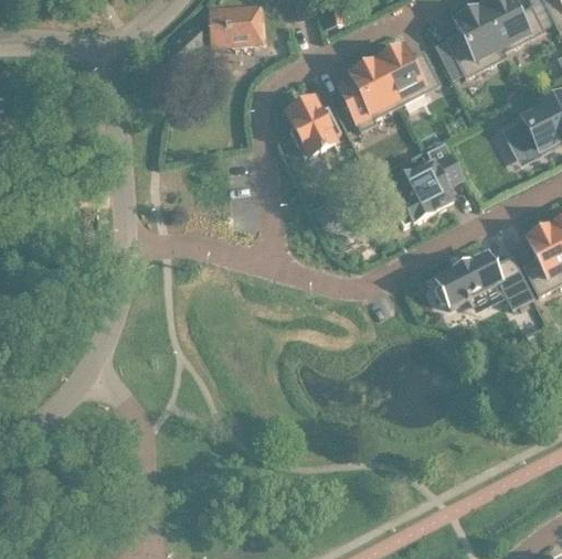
[(297,0),(299,10),(316,7),(314,0),(297,0)]
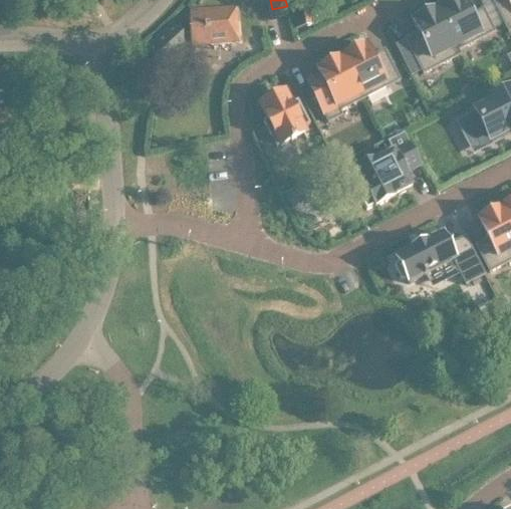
[(439,0),(435,2),(461,52),(462,52),(460,47),(496,29),(484,6),(471,12),(465,0),(439,0)]
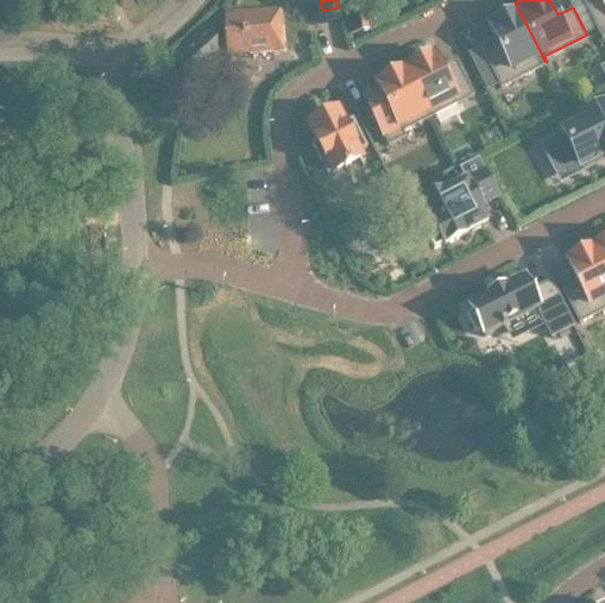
[(585,0),(603,35),(604,33),(604,0),(585,0)]
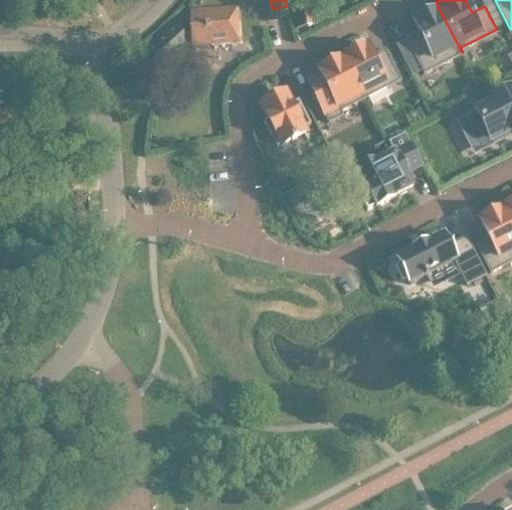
[(316,23),(312,1),(294,5),(298,26),(316,23)]
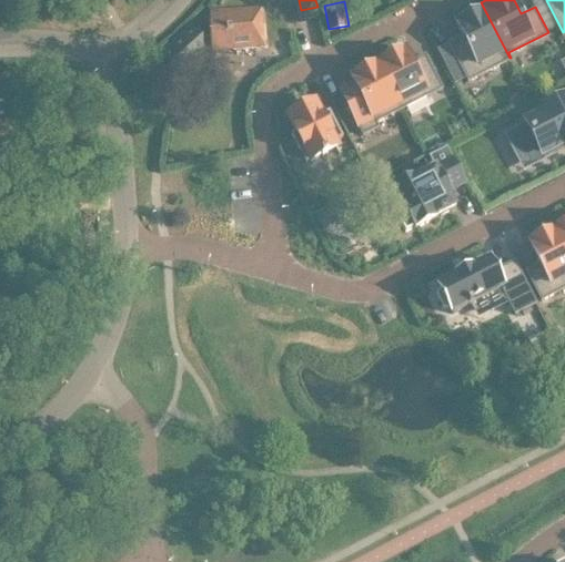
[(468,79),(510,58),(481,2),(481,3),(483,8),(477,10),(476,6),(460,14),(462,18),(456,21),(462,32),(449,40),(452,48),(466,74),(468,79)]
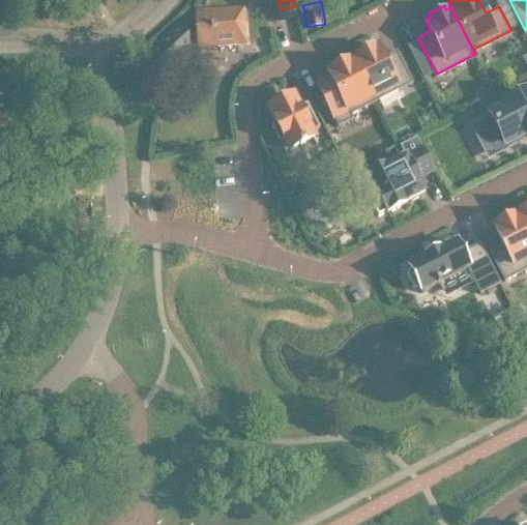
[(199,45),(247,39),(243,4),(196,6),(199,45)]
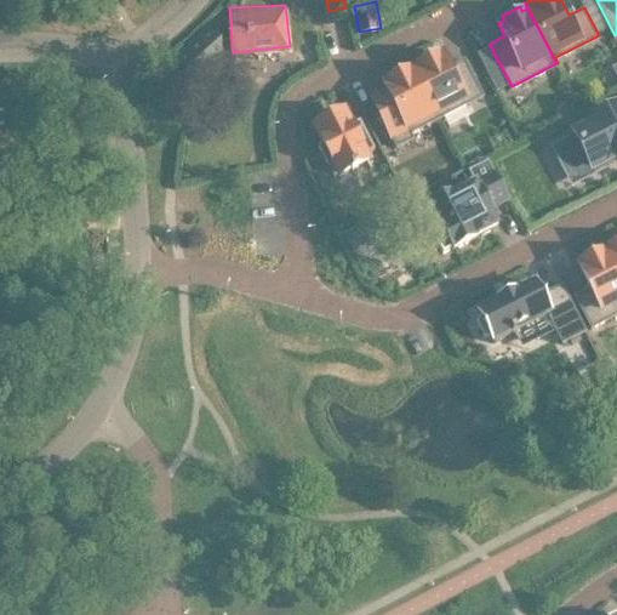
[(222,51),(232,50),(228,26),(220,26),(215,30),(209,23),(172,56),(199,84),(223,61),(222,51)]
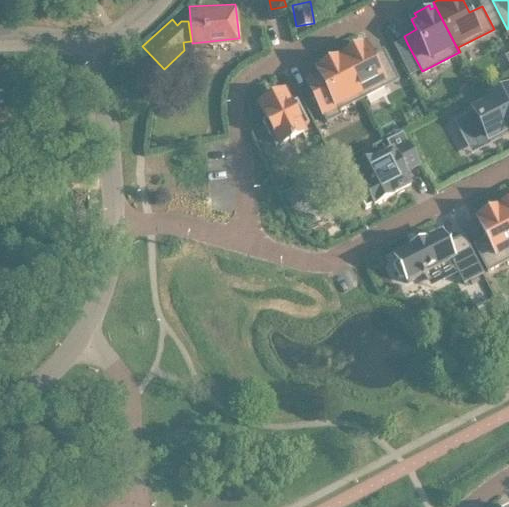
[(340,50),(339,51),(362,96),(399,77),(383,46),(371,53),(365,43),(360,45),(358,41),(344,48),(346,52),(342,55),(340,50)]
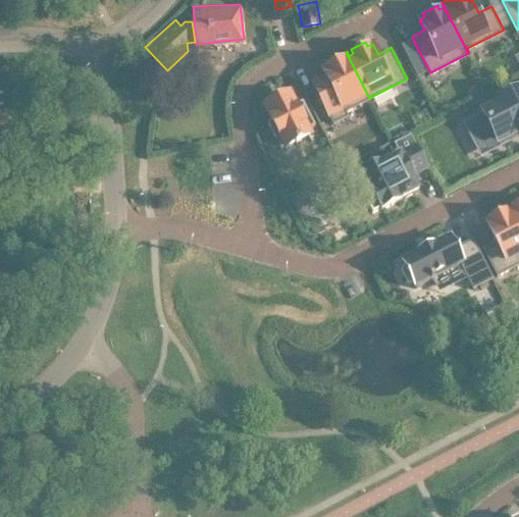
[(415,44),(409,47),(421,71),(428,68),(415,44)]
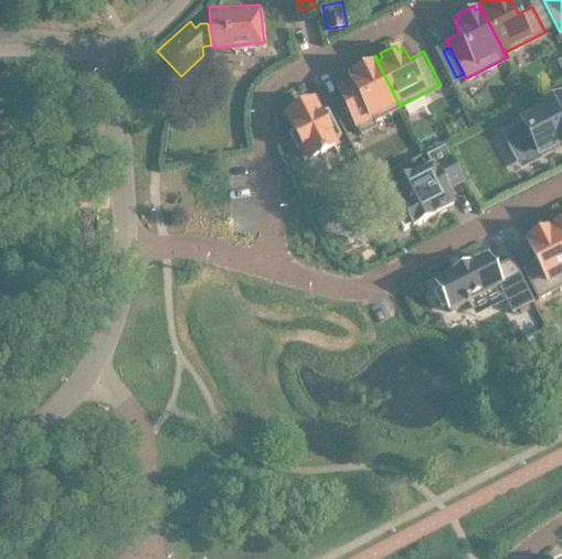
[(374,119),(400,106),(374,56),(347,70),(356,86),(341,93),(361,131),(378,124),(374,119)]
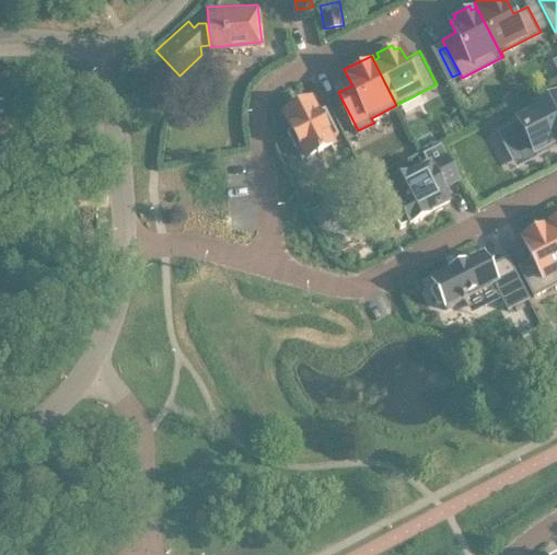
[(556,87),(524,103),(532,117),(509,128),(525,159),(547,148),(544,139),(556,133),(556,87)]
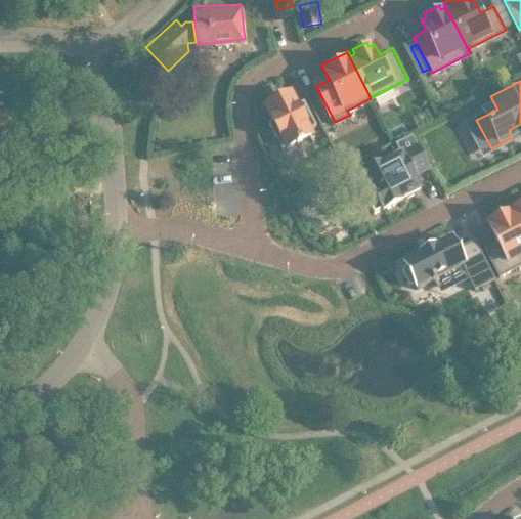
[(311,132),(308,127),(316,123),(304,98),(296,102),(291,92),(266,104),(273,118),(269,120),(276,135),(281,133),(288,145),(298,139),(298,140),(302,138),(301,137),(311,132)]
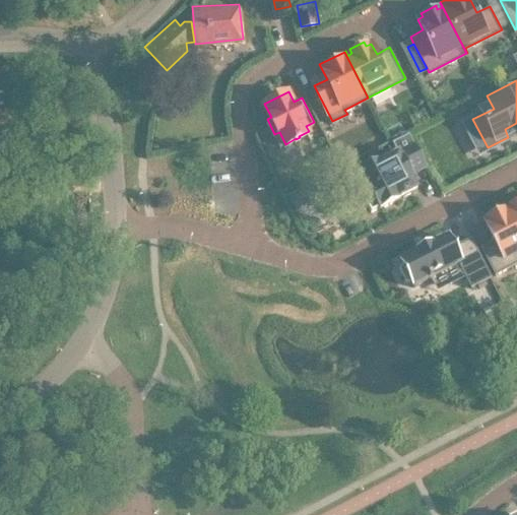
[(372,190),(364,194),(372,209),(380,205),(381,206),(417,187),(408,171),(413,169),(414,170),(426,164),(409,132),(393,140),(399,151),(362,170),(372,190)]
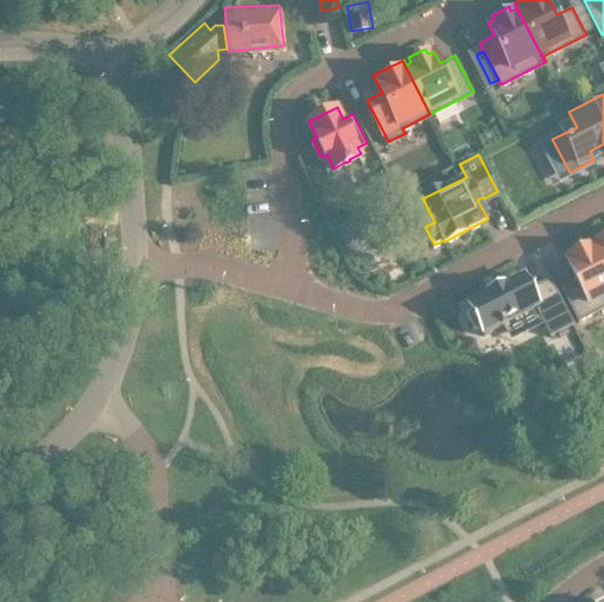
[(356,236),(349,223),(337,229),(344,242),(356,236)]
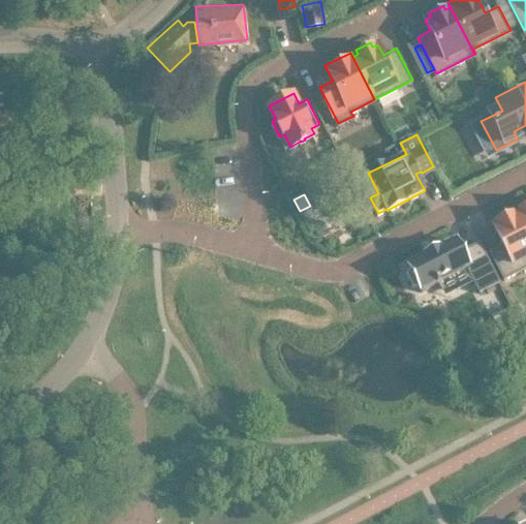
[(525,202),(515,207),(525,228),(525,202)]
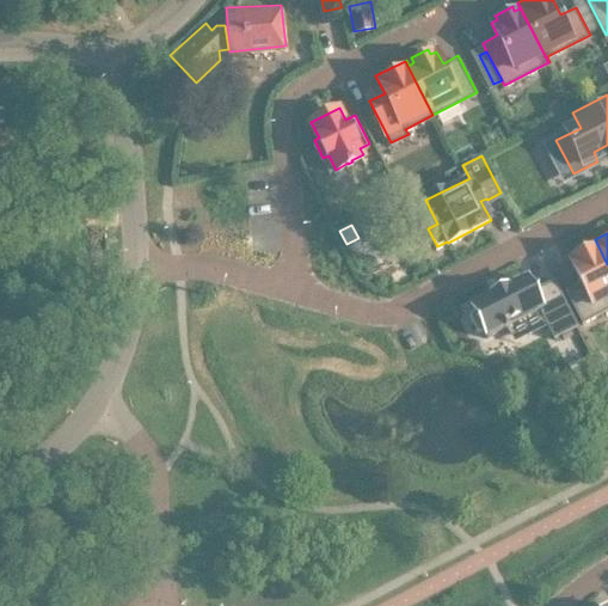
[(607,264),(595,239),(567,253),(581,281),(566,288),(583,322),(607,308),(607,264)]
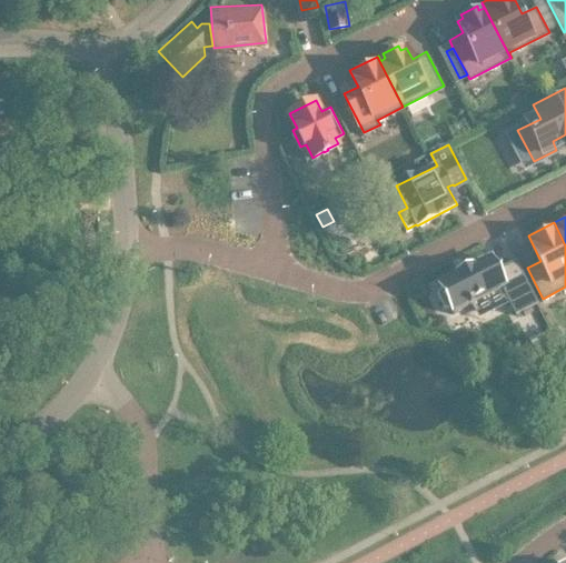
[(503,285),(516,312),(538,301),(516,259),(496,269),(490,257),(473,265),(457,273),(457,274),(439,283),(442,288),(438,293),(445,307),(450,307),(454,311),(469,303),(470,304),(474,302),(474,301),(503,285)]
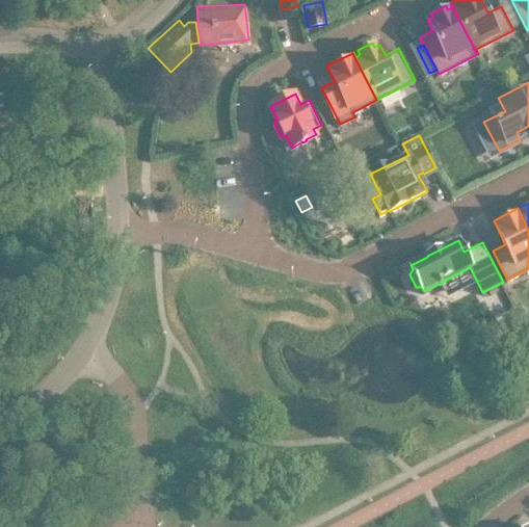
[(499,323),(522,322),(514,307),(496,317),(499,323)]
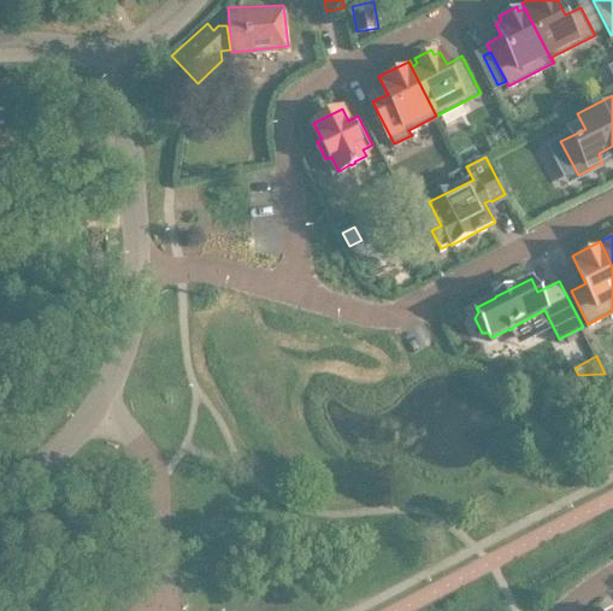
[(607,374),(612,372),(612,358),(602,363),(607,374)]
